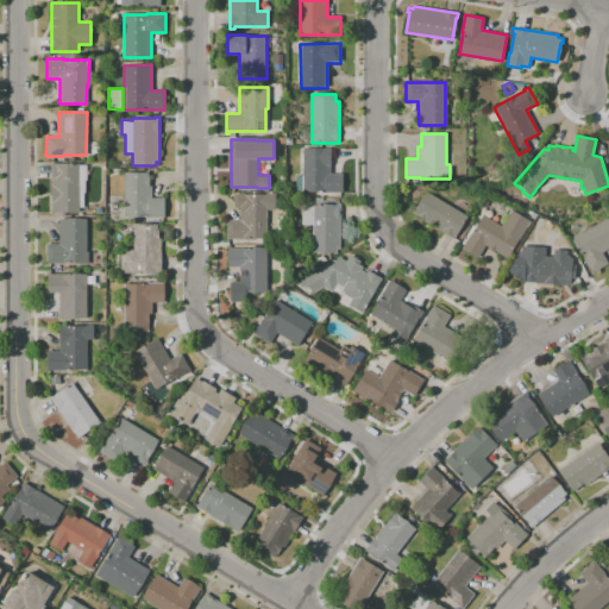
[(302,148),(324,148),(330,148),(330,174),(343,174),(341,193),(339,193),(324,192),(302,192),(302,148)]
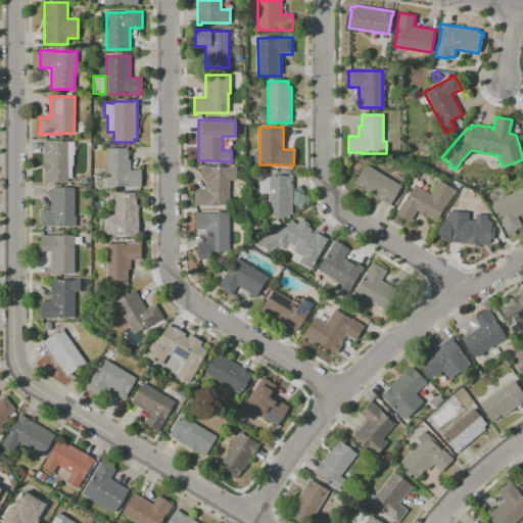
[(44,183),(44,174),(44,158),(44,140),(67,140),(67,141),(75,141),(75,154),(73,154),(73,165),(72,165),(72,182),(67,182),(67,183),(44,183)]
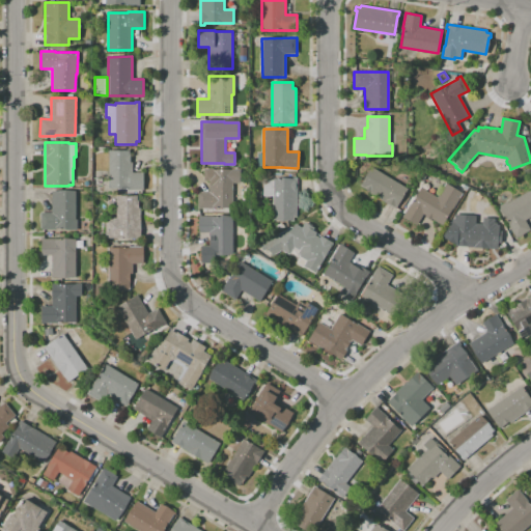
[(108,150),(130,150),(129,156),(131,156),(131,161),(132,161),(132,172),(140,172),(140,171),(143,171),(143,190),(140,190),(140,189),(128,189),(128,188),(108,188),(108,150)]
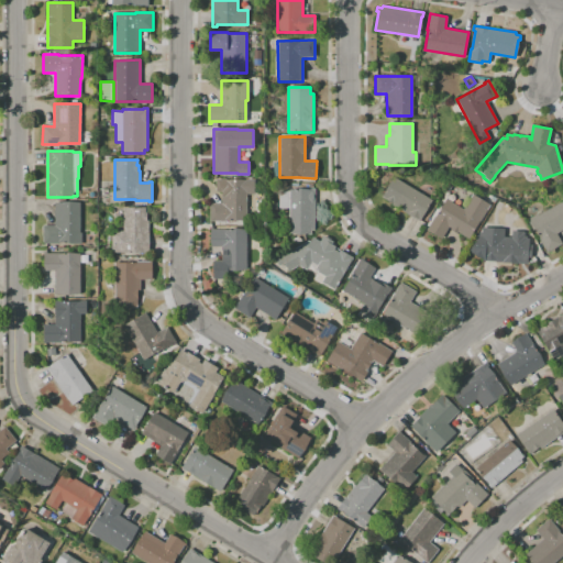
[(394,176),(432,200),(419,221),(392,205),(393,203),(382,197),(394,176)]
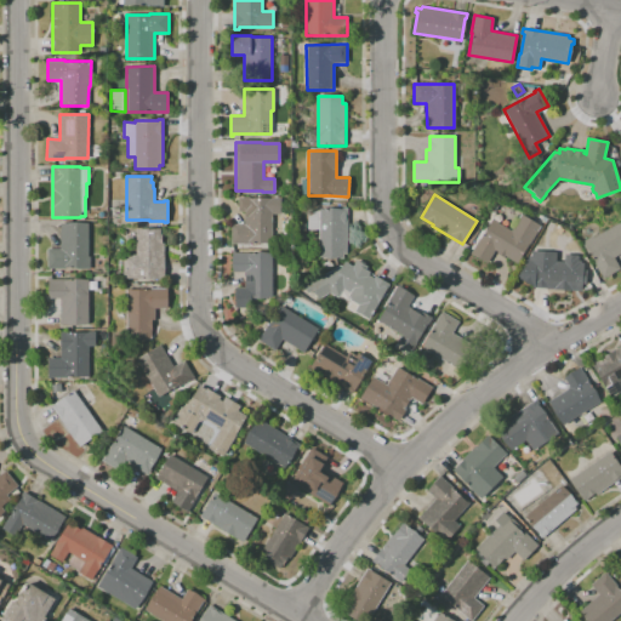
[(231,244),(231,223),(244,223),(244,215),(244,211),(238,211),(238,197),(249,197),(249,198),(271,198),(280,198),(280,214),(272,214),(273,243),(249,243),(249,244),(231,244)]
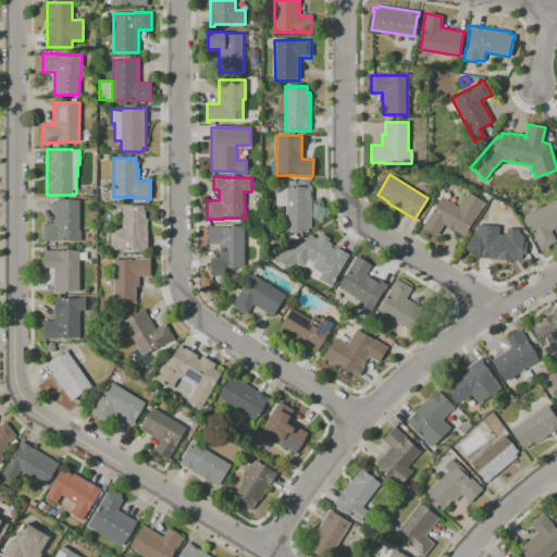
[(286,187),(304,187),(304,186),(311,186),(310,227),(308,227),(308,232),(304,232),(285,232),(286,187)]
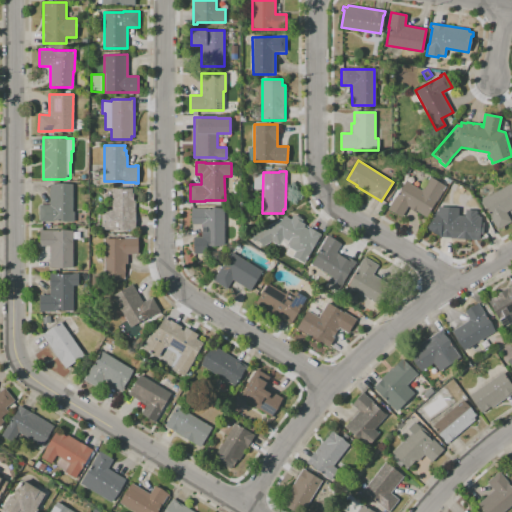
[(388,208),(395,196),(396,197),(406,180),(421,190),(429,176),(445,186),(436,201),(426,217),(416,211),(415,212),(410,209),(411,208),(408,206),(401,217),(388,208)]
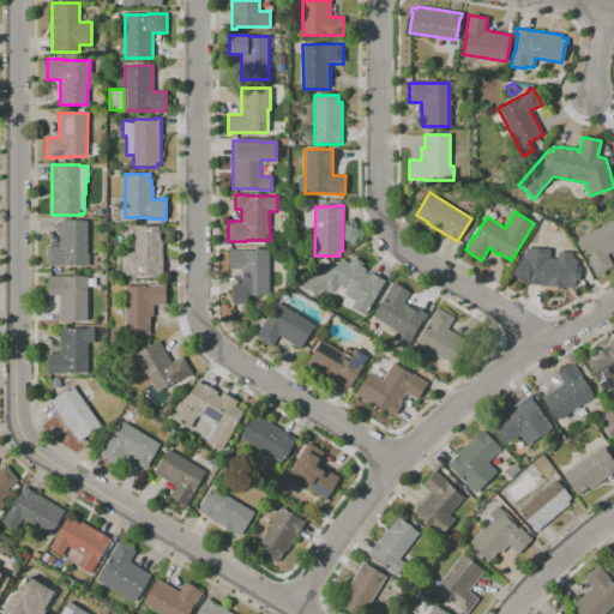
[(613,218),(613,250),(607,254),(613,265),(597,275),(588,259),(589,258),(583,247),(581,250),(575,240),(587,233),(587,234),(613,218)]
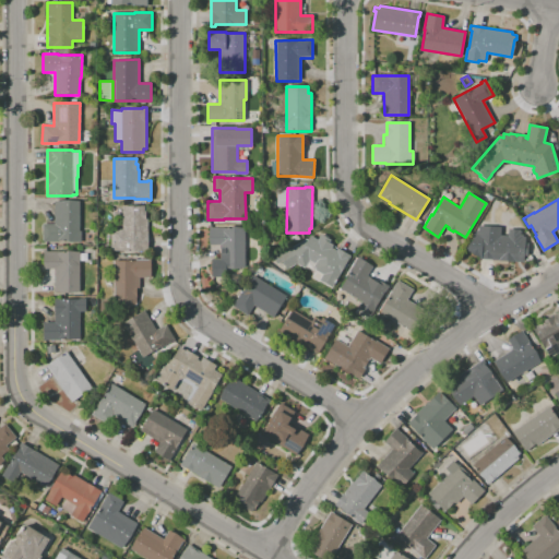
[(43,241),(43,224),(54,224),(54,201),(79,201),(79,230),(81,230),(81,242),(69,242),(69,240),(58,240),(58,241),(43,241)]
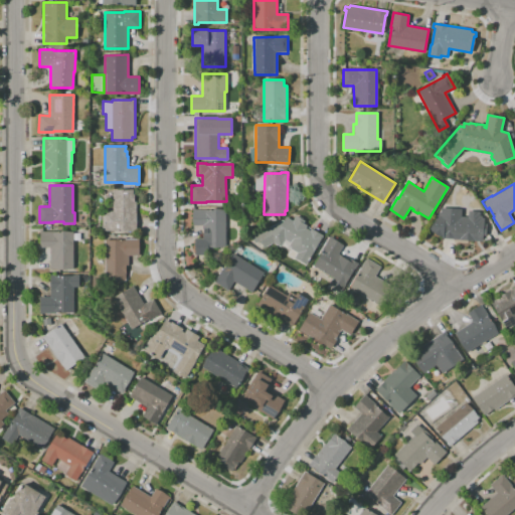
[(103,231),(102,211),(113,211),(113,189),(133,189),(133,191),(134,191),(134,201),(136,201),(137,230),(103,231)]
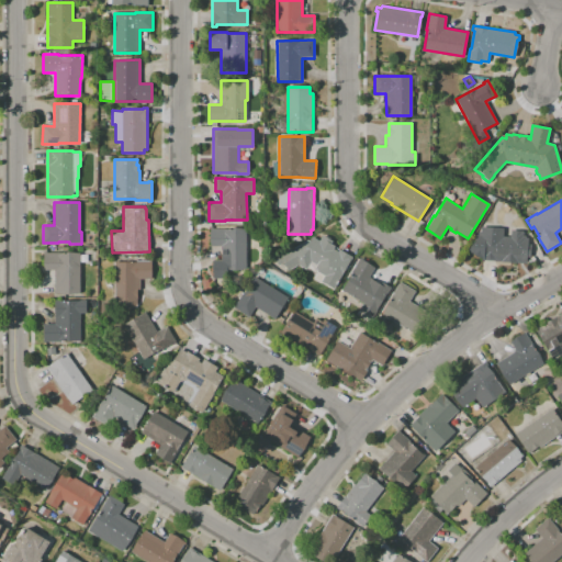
[(221,246),(210,246),(210,226),(212,226),(212,228),(225,228),(225,229),(246,229),(246,269),(226,269),(226,278),(212,278),(212,260),(221,260),(221,246)]
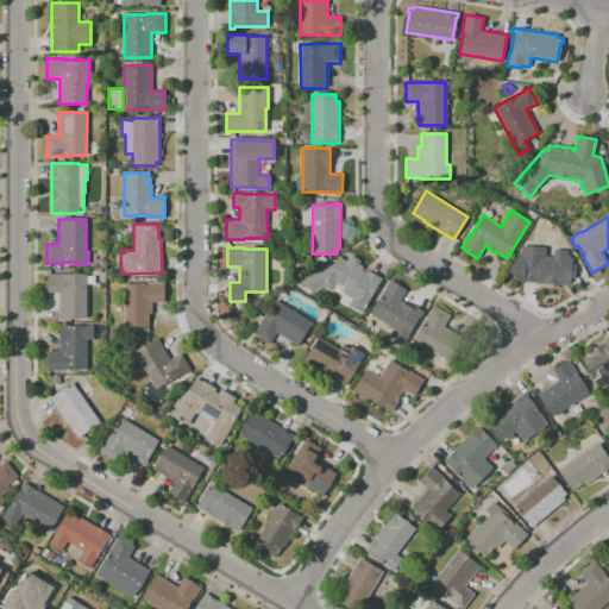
[(519,251),(520,251),(521,246),(545,248),(545,256),(553,257),(553,250),(566,250),(566,251),(567,251),(567,256),(569,256),(569,258),(572,258),(571,265),(575,265),(573,278),(570,278),(570,286),(521,282),(522,281),(507,272),(519,251)]
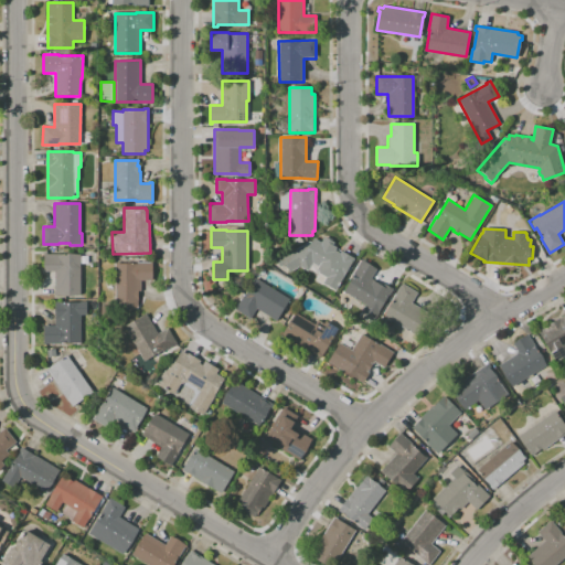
[(299,266),(289,272),(285,264),(280,266),(276,259),(309,241),(311,242),(313,237),(321,242),(324,236),(334,242),(332,245),(337,247),(334,249),(340,253),(341,251),(353,257),(336,289),(322,283),(326,277),(319,273),(317,268),(318,266),(312,263),(308,270),(299,266)]
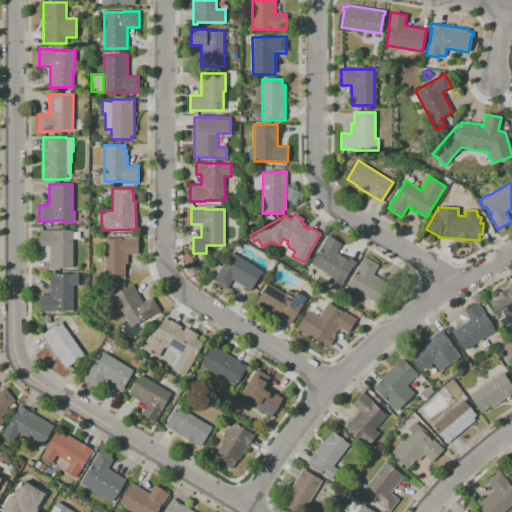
[(50,267),(50,246),(40,246),(40,228),(42,228),(42,230),(72,230),(73,267),(50,267)]
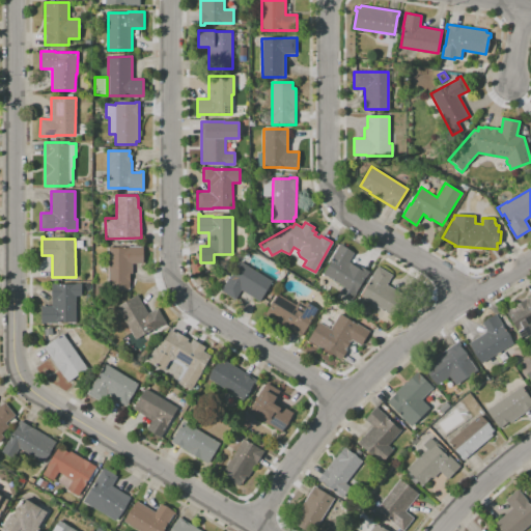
[(323,274),(333,257),(332,256),(340,243),(343,245),(343,246),(355,252),(348,262),(360,269),(361,267),(368,272),(353,299),(340,291),(343,285),(323,274)]
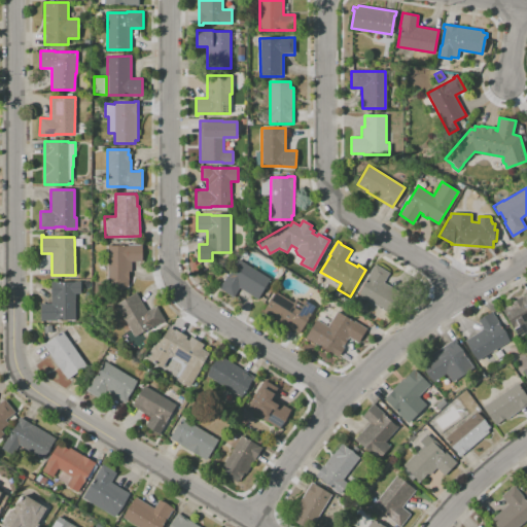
[(107,246),(128,245),(139,245),(139,244),(142,244),(142,262),(139,262),(139,261),(131,261),(131,272),(129,272),(129,284),(128,284),(128,288),(108,288),(108,282),(107,282),(107,246)]
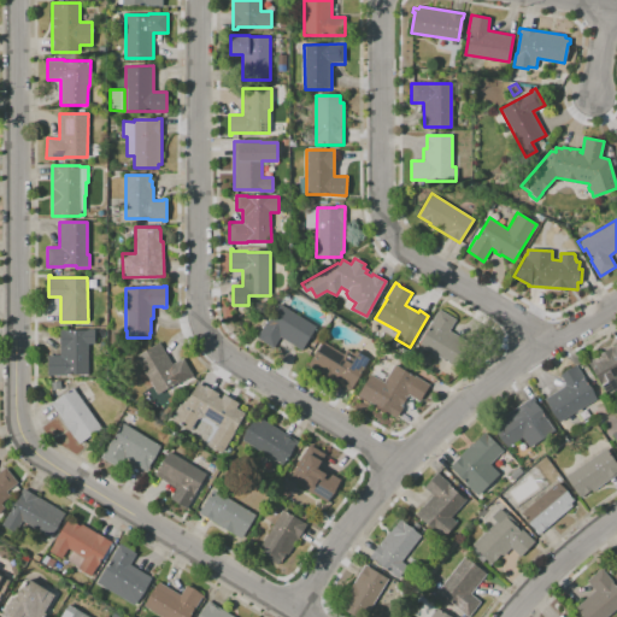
[(301,350),(280,336),(272,348),(257,338),(266,322),(266,323),(278,304),(316,327),(301,350)]
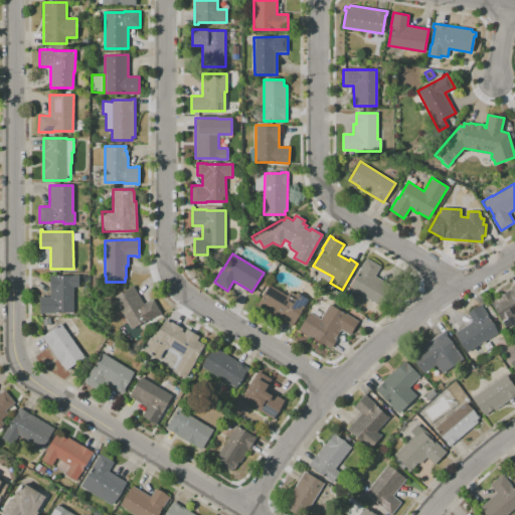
[(366,258),(380,267),(375,276),(393,287),(381,307),(349,288),(359,272),(358,271),(366,258)]
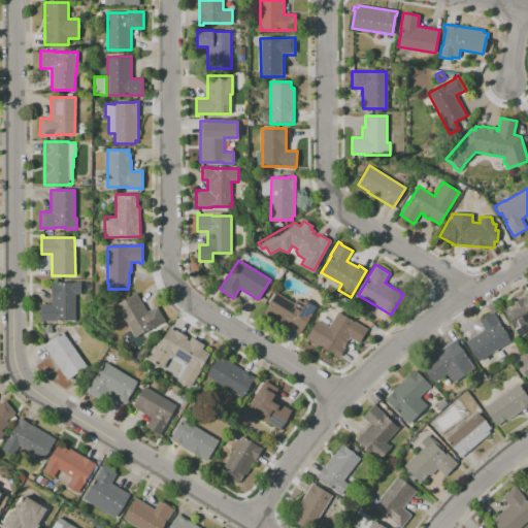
[(40,304),(52,304),(52,282),(81,282),(81,294),(75,294),(75,321),(56,321),(42,321),(42,322),(40,322),(40,304)]
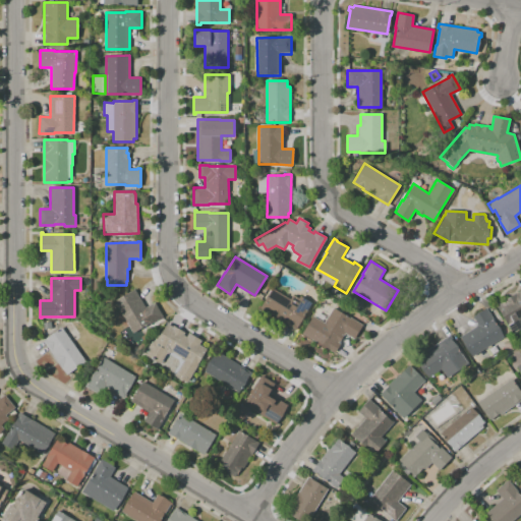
[(312,303),(308,309),(310,311),(299,330),(296,328),(295,330),(288,325),(289,324),(261,306),(272,288),(290,299),(292,294),(298,298),(299,295),(312,303)]
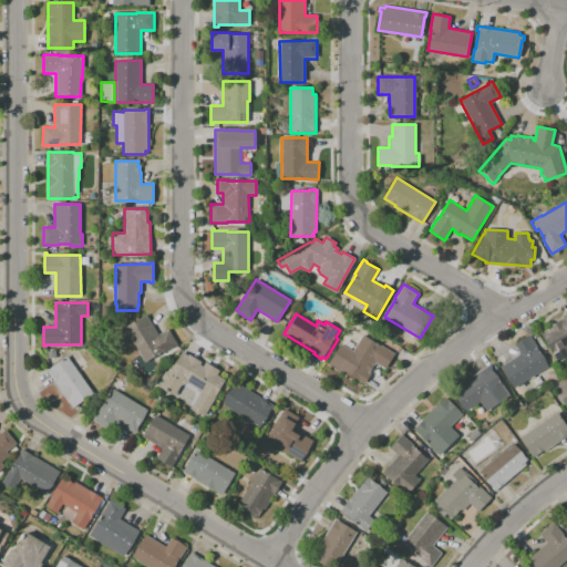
[(145,362),(124,327),(146,315),(158,334),(168,329),(177,344),(162,353),(162,352),(145,362)]
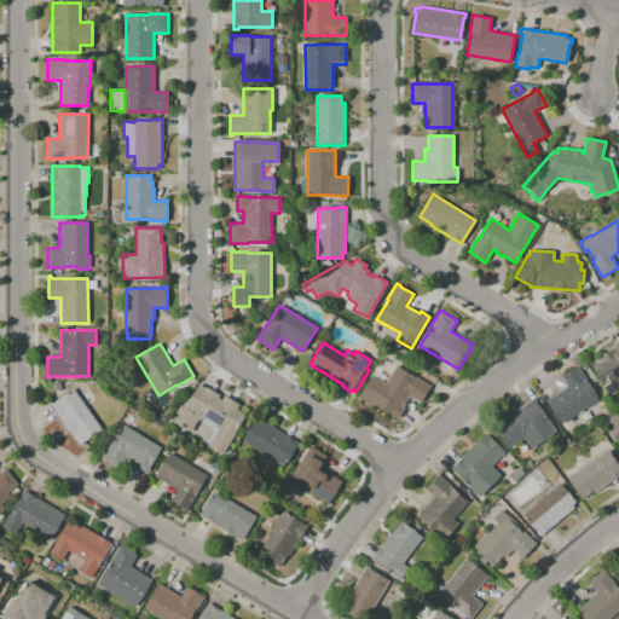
[(618,394),(614,398),(594,364),(618,347),(618,394)]
